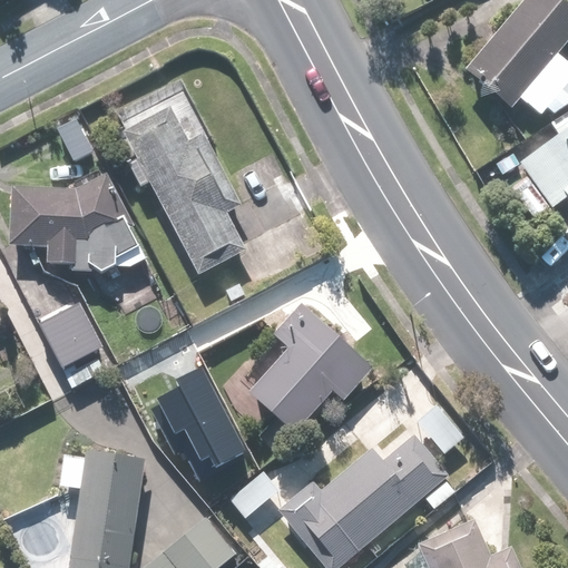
[(540,115),(547,107),(554,114),(567,104),(567,60),(558,52),(567,40),(567,2),(564,0),(521,0),(466,68),(512,107),(520,98),(540,115)]
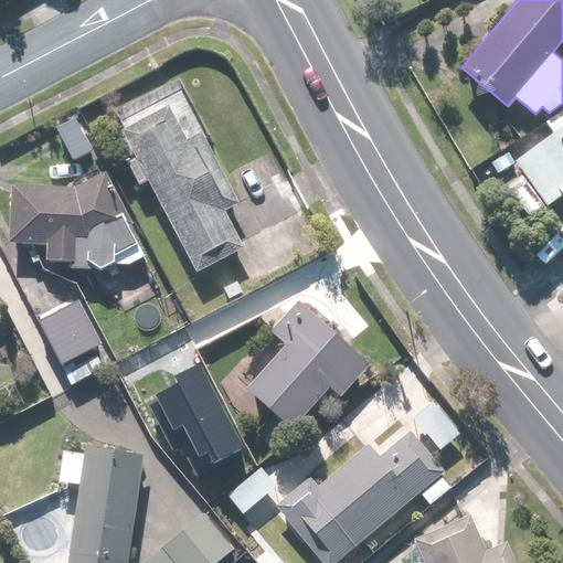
[(245,247),(225,211),(241,203),(202,130),(187,139),(168,104),(120,129),(199,273),(245,247)]
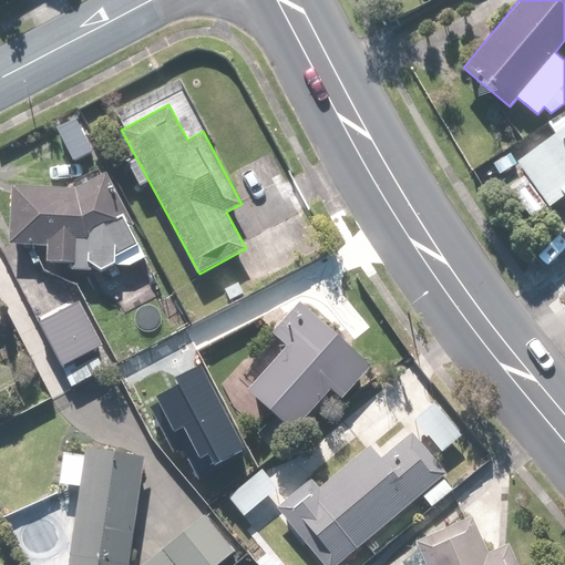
[(564,111),(547,124),(555,134),(546,140),(538,130),(521,143),(527,153),(517,161),(550,207),(564,195),(564,111)]
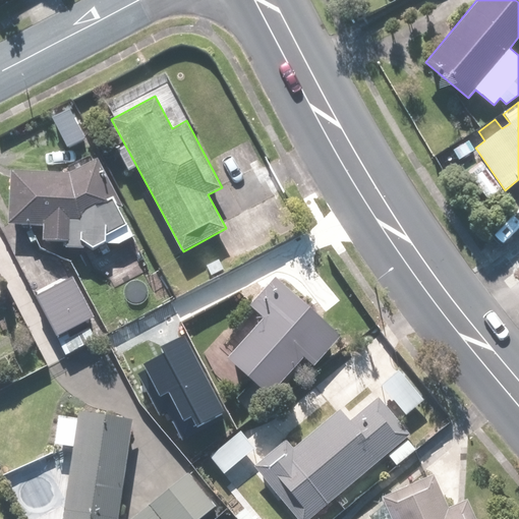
[(65,248),(94,249),(107,242),(108,235),(131,224),(98,156),(66,172),(11,170),(9,224),(44,225),(43,240),(66,240),(65,248)]
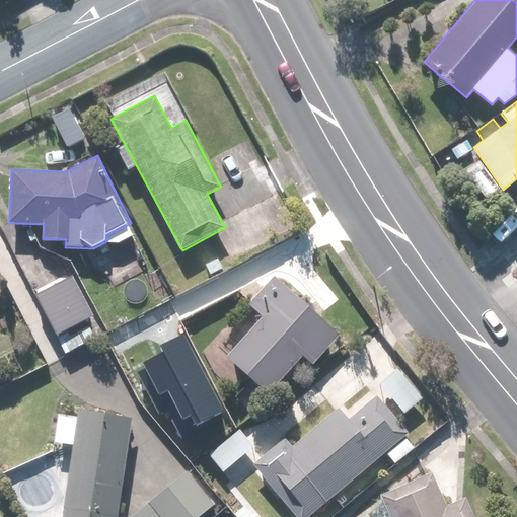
[(85,343),(77,327),(117,306),(105,284),(85,295),(73,274),(54,285),(35,294),(67,353),(85,343)]
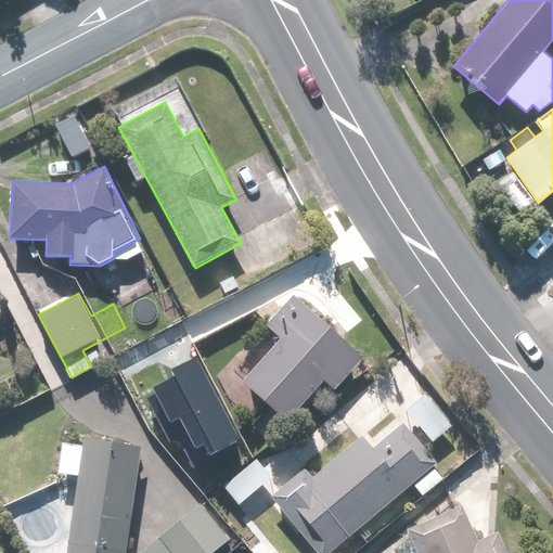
[(288,420),(326,378),(333,384),(360,352),(293,294),(266,324),(282,339),(244,381),(288,420)]
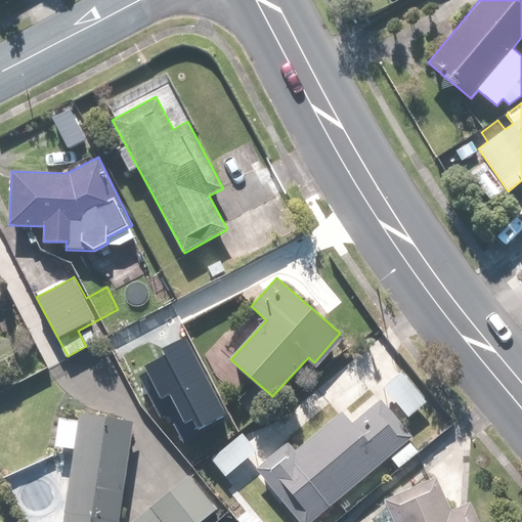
[(138,373),(163,420),(171,416),(182,438),(225,416),(183,335),(160,347),(162,351),(141,361),(145,368),(138,373)]
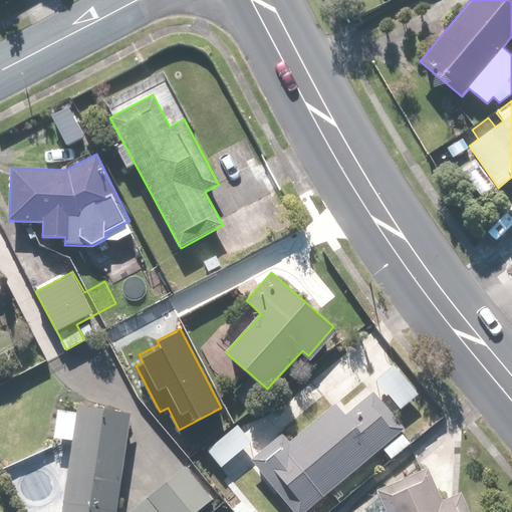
[(395,363),(375,379),(400,408),(419,393),(395,363)]
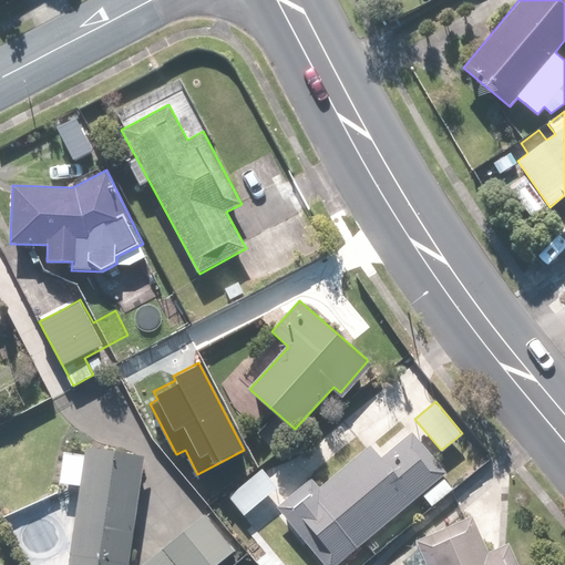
[(452,486),(442,474),(445,472),(411,431),(383,455),(371,441),(319,486),(311,478),(277,506),(327,564),(336,564),(420,494),(430,505),(452,486)]
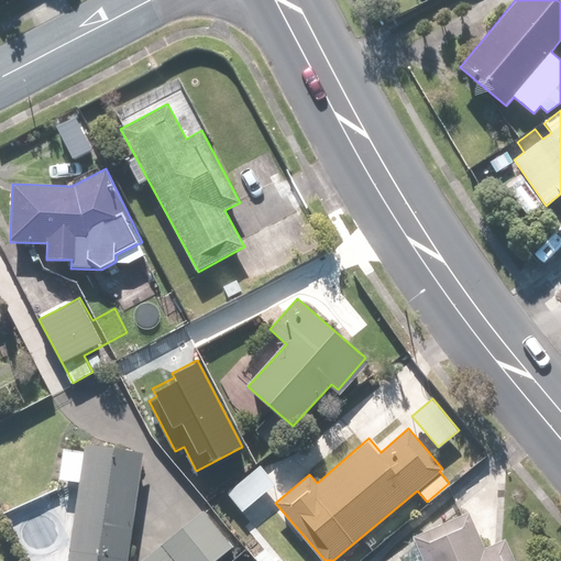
[(85,444),(69,560),(128,560),(142,451),(85,444)]
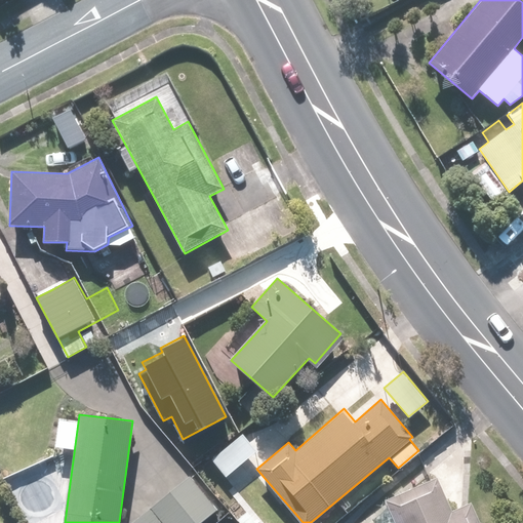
[(242,433),(209,459),(225,478),(257,451),(242,433)]
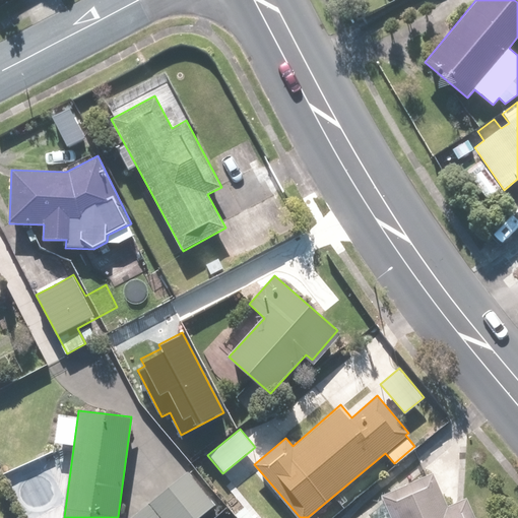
[(190,468),(127,517),(195,517),(216,502),(190,468)]
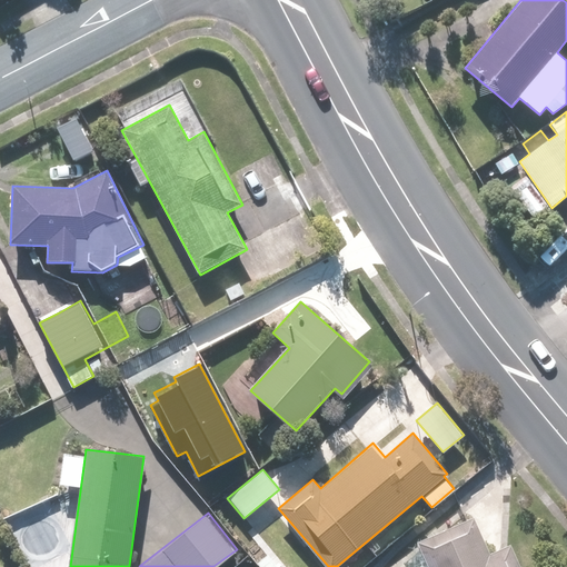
[(416,541),(426,566),(521,566),(513,544),(490,553),(476,516),(416,541)]
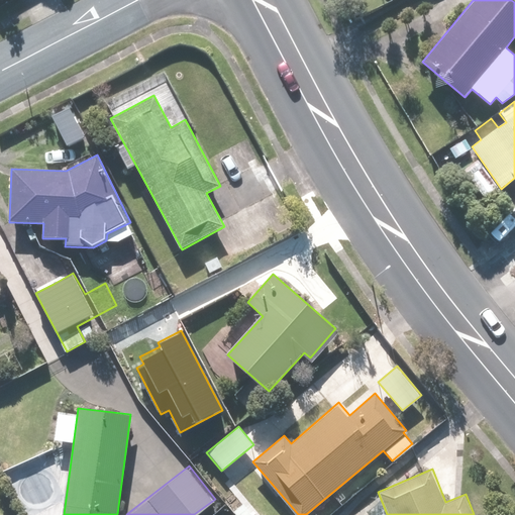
All buildings are outlined.
